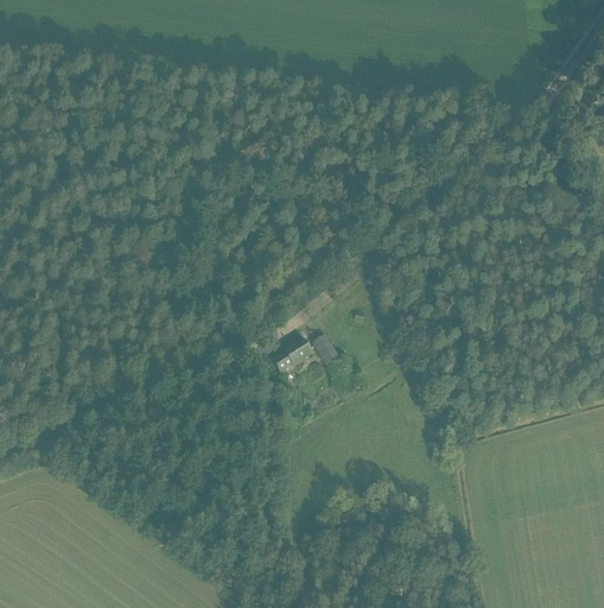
[(315,346),(324,361),(322,362),(324,368),(328,366),(329,368),(342,360),(326,337),(315,346)]
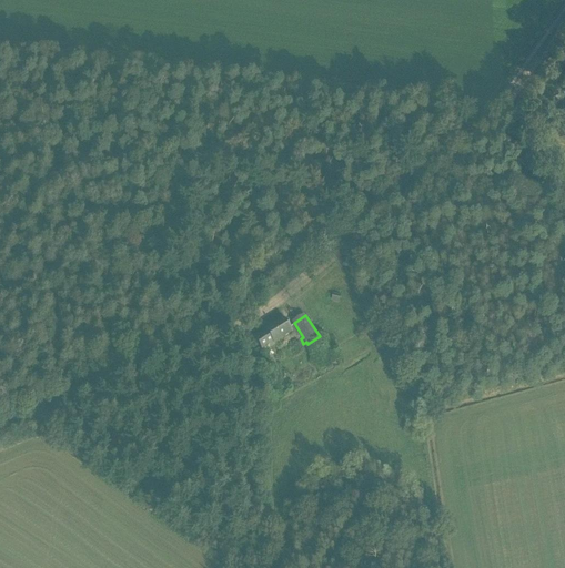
[(294,333),(292,331),(286,321),(258,338),(265,351),(270,357),(275,354),(271,347),(294,333)]
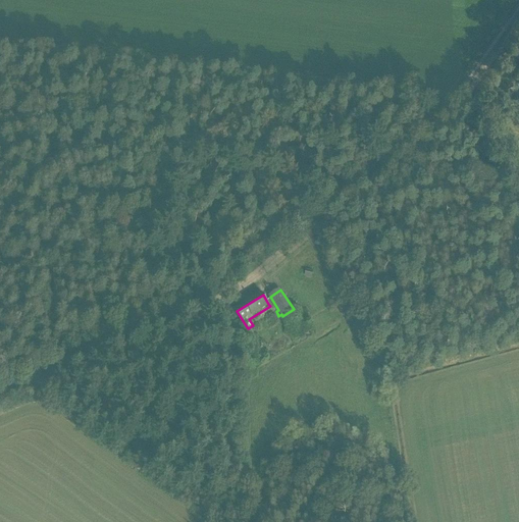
[(353,313),(345,298),(338,302),(345,317),(353,313)]
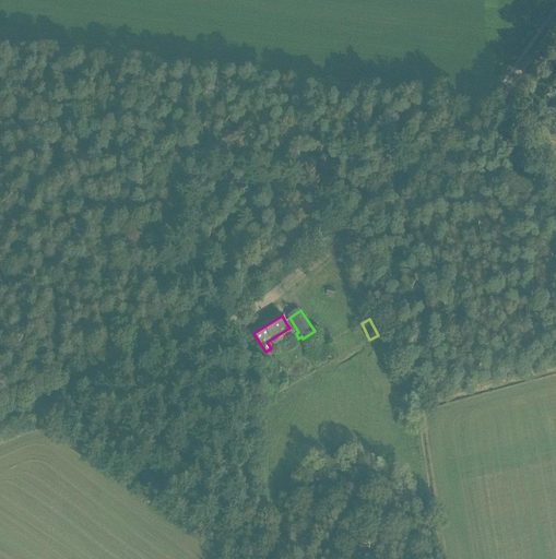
[(318,343),(311,335),(304,341),(309,349),(318,343)]
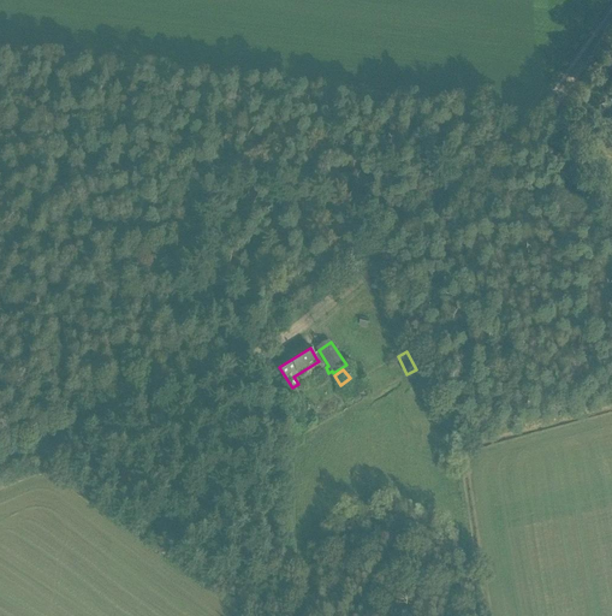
[(296,402),(289,391),(277,398),(278,402),(275,403),(280,412),(296,402)]
